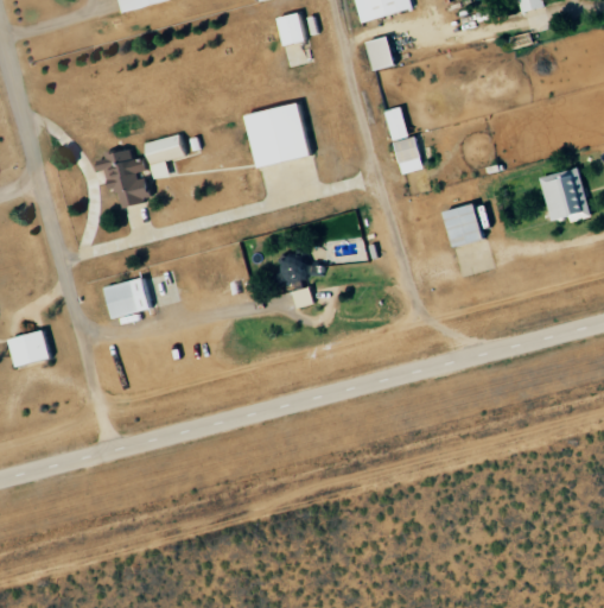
[(116,0),(119,11),(167,1),(167,0),(116,0)]
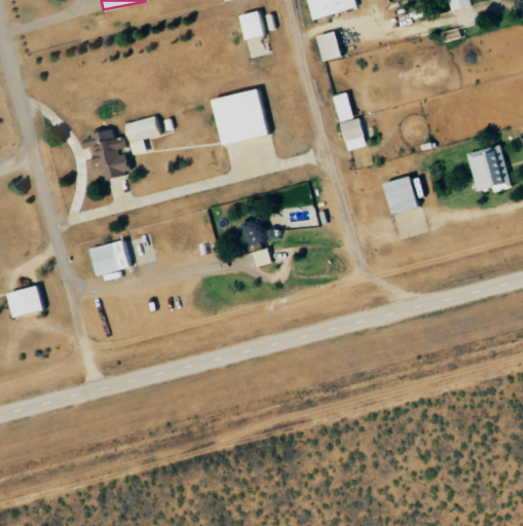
[(305,0),(311,20),(356,6),(353,0),(305,0)]
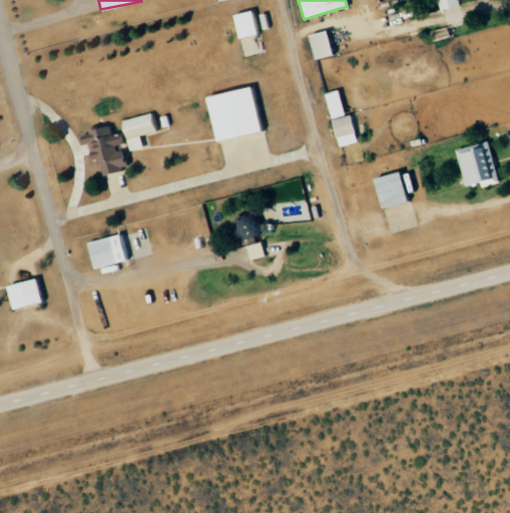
[(459,5),(457,0),(436,0),(439,11),(459,5)]
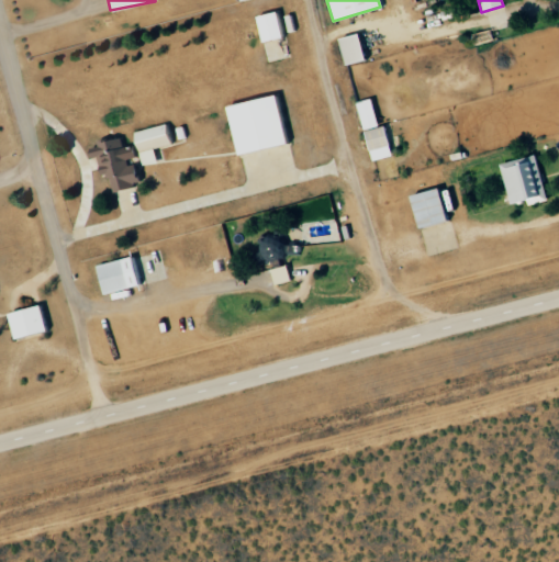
[(260,42),(281,37),(277,12),(255,17),(260,42)]
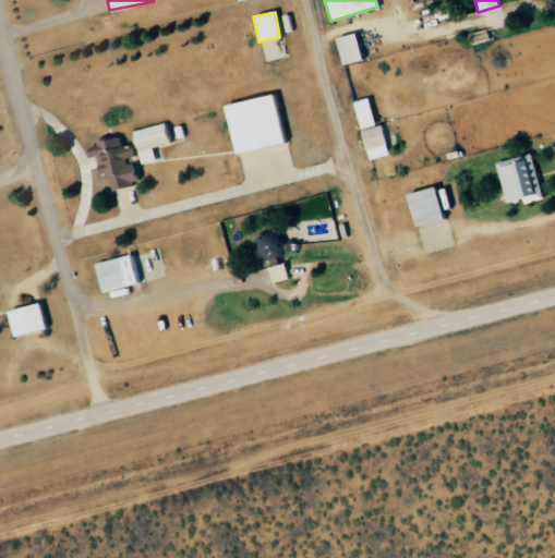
[(336,37),(341,63),(362,60),(357,34),(336,37)]
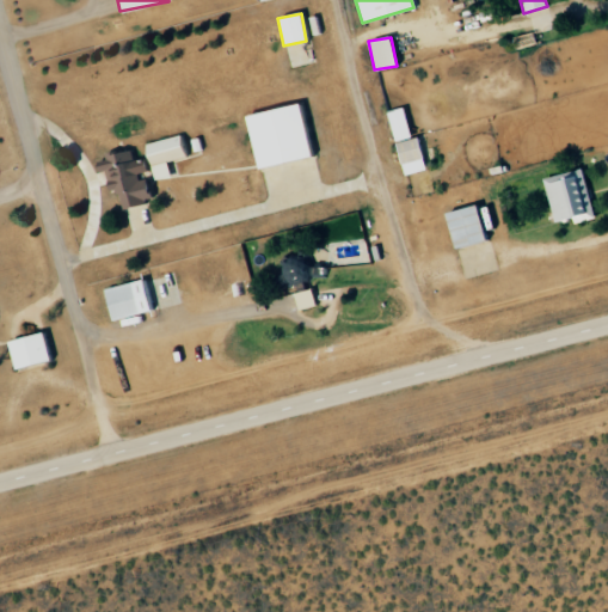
[(312,157),(300,104),(246,115),(258,169),(312,157)]
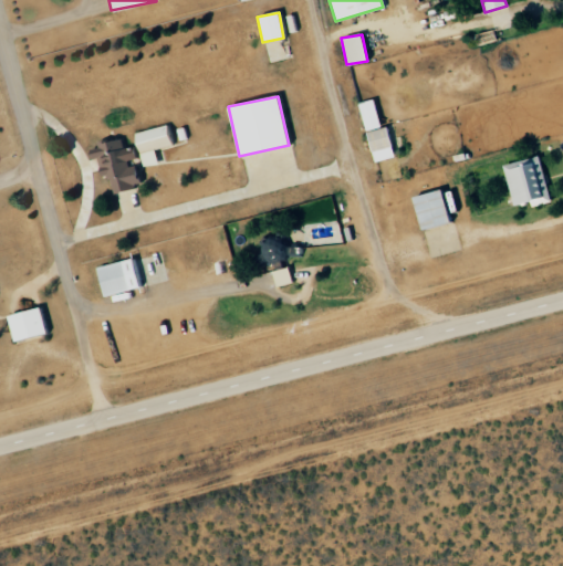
[(357,103),(364,130),(379,127),(373,100),(357,103)]
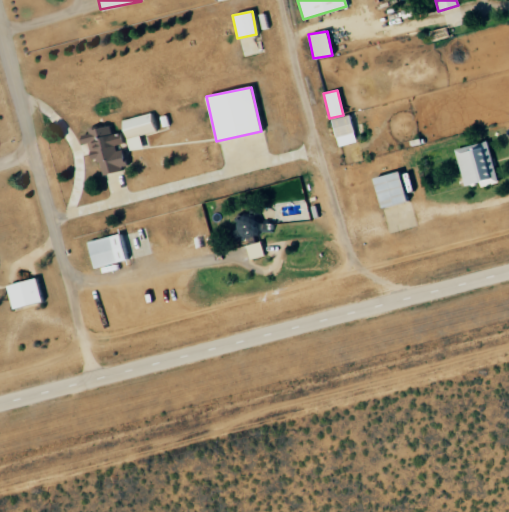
[(126,141),(155,132),(150,112),(120,121),(126,141)]
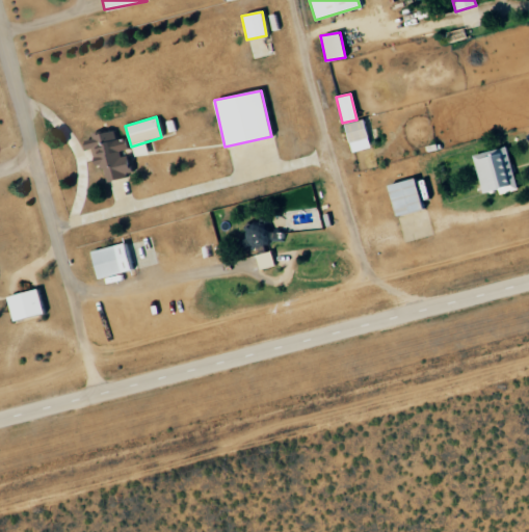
[(369,149),(363,120),(344,124),(350,152),(369,149)]
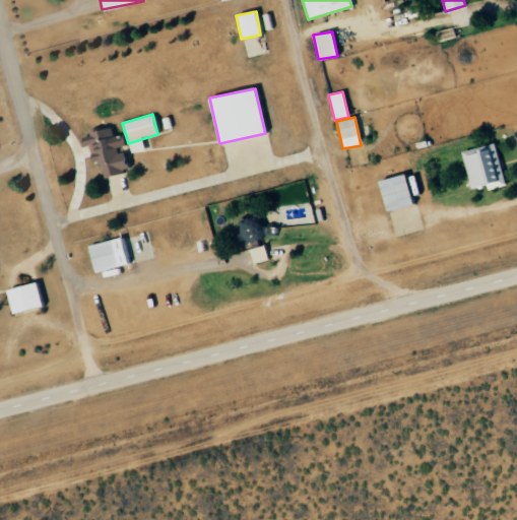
[(103,178),(128,171),(123,151),(118,152),(111,127),(80,135),(83,146),(87,145),(92,164),(99,161),(103,178)]
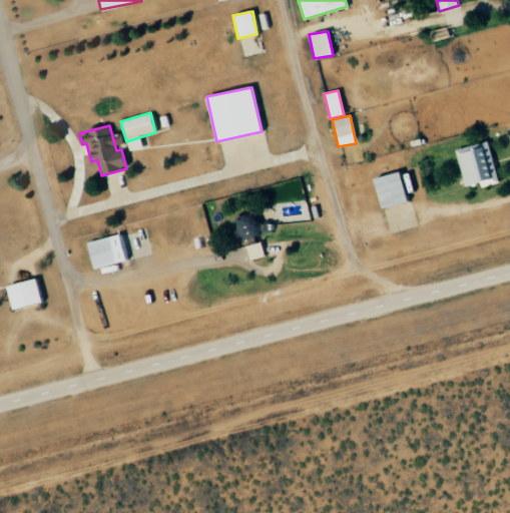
[(455,148),(463,186),(480,183),(481,186),(496,183),(488,141),(455,148)]
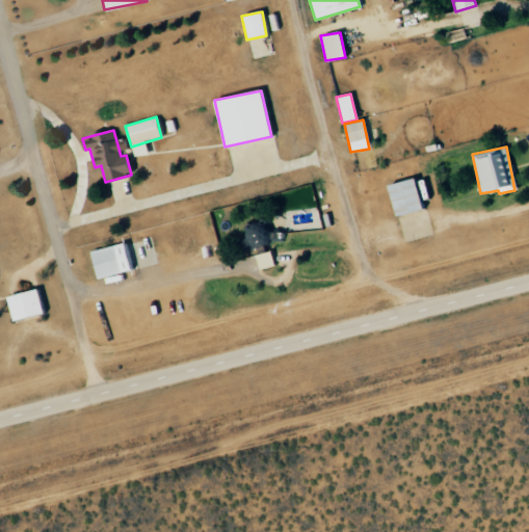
[(396,217),(423,209),(414,178),(387,186),(396,217)]
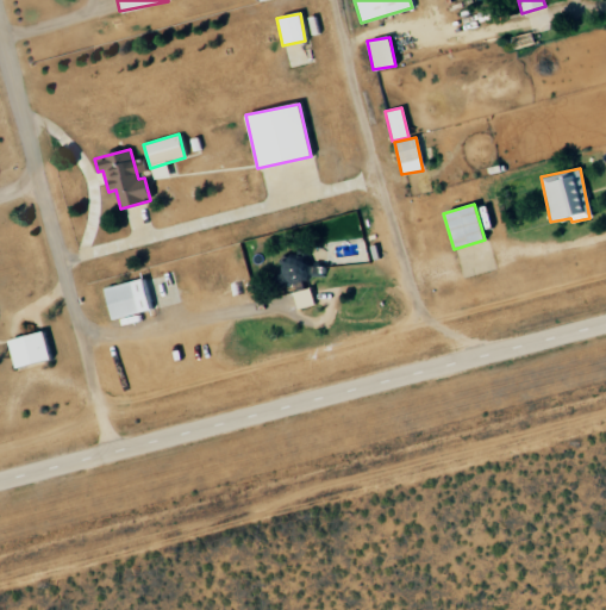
[(151,310),(143,278),(104,288),(111,321),(151,310)]
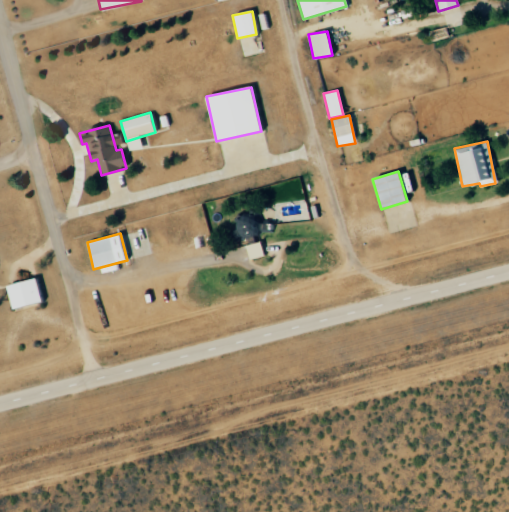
[(264,256),(259,241),(245,246),(249,260),(264,256)]
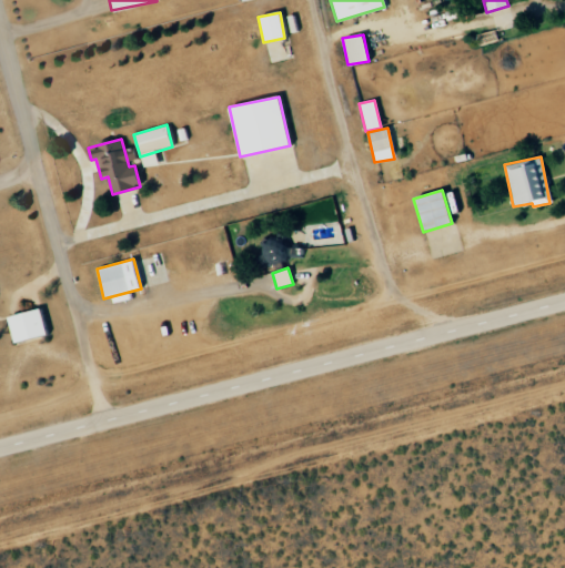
[(47,334),(39,308),(7,317),(14,343),(47,334)]
